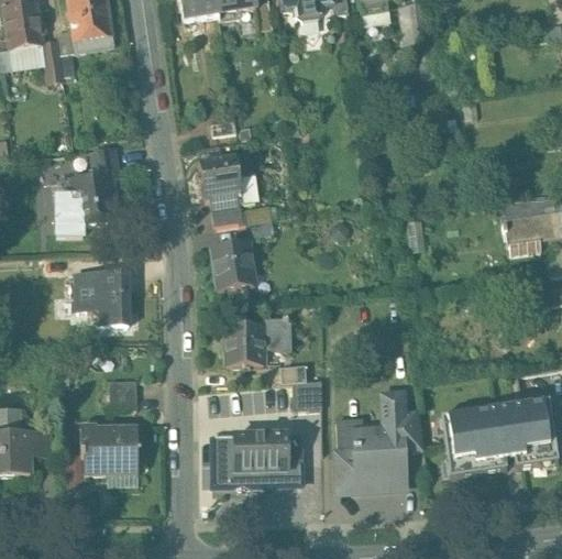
[(67,0),(75,54),(89,52),(88,41),(112,37),(107,0),(67,0)]
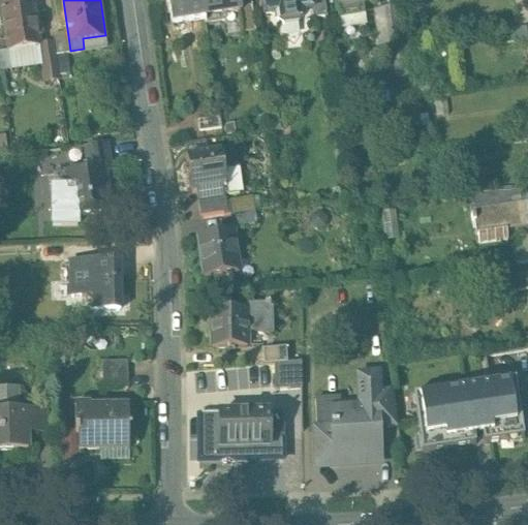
[(169,0),(173,20),(206,14),(204,0),(169,0)]
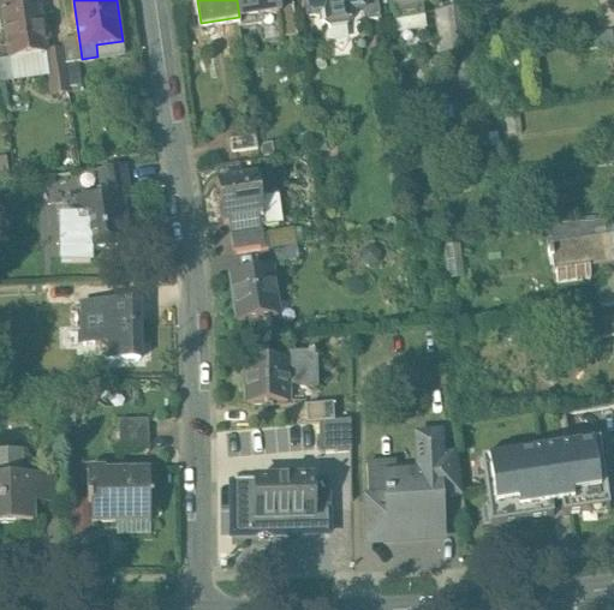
[(237,0),(239,17),(240,23),(262,19),(263,19),(262,13),(279,11),(280,11),(279,5),(278,0),(237,0)]
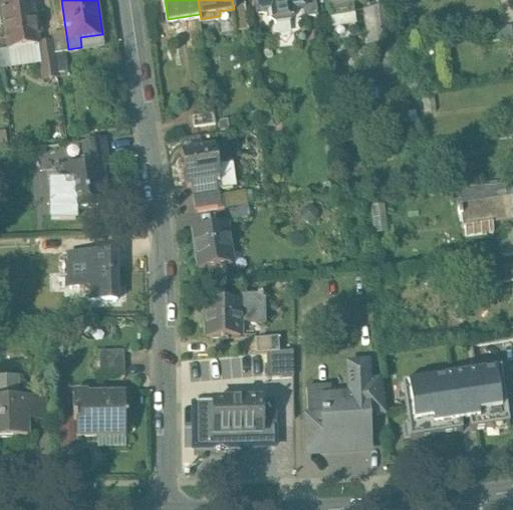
[(257,0),(258,10),(269,8),(270,16),(276,20),(291,18),(295,12),(294,5),(303,4),(304,3),(304,0),(257,0)]
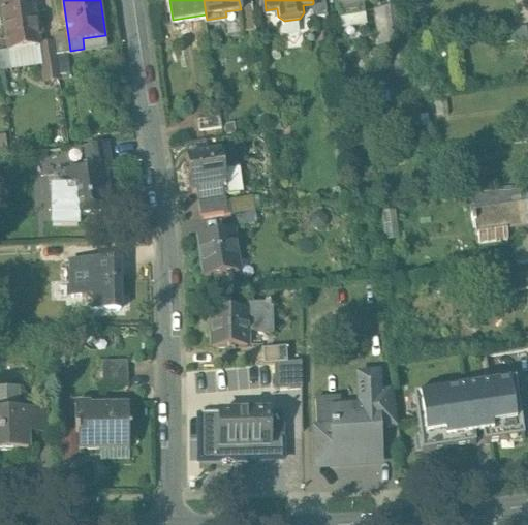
[(313,0),(313,3),(312,4),(314,14),(328,12),(325,0),(313,0)]
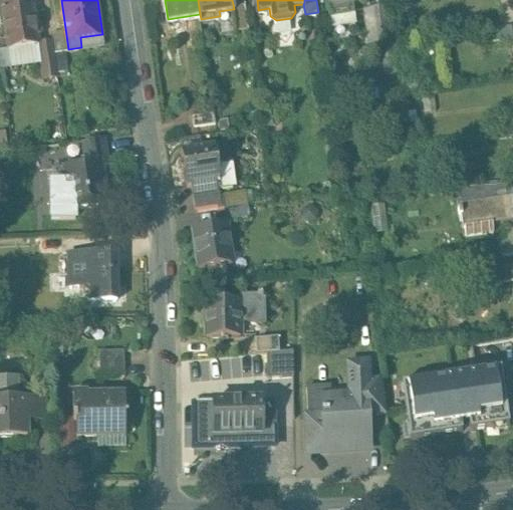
[(326,0),(328,7),(330,6),(330,13),(353,10),(352,3),(365,1),(365,0),(326,0)]
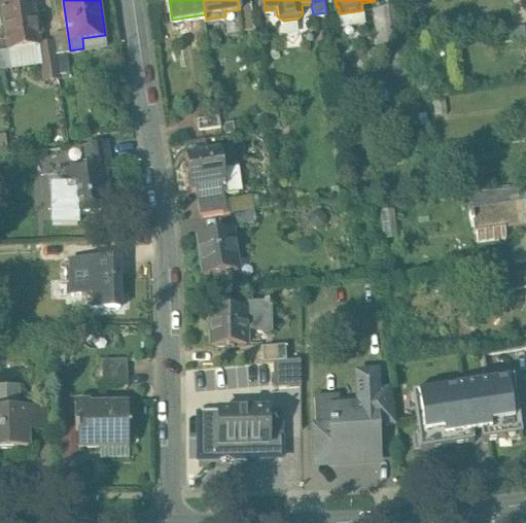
[(252,2),(239,4),(240,9),(239,9),(242,29),(255,27),(252,2)]
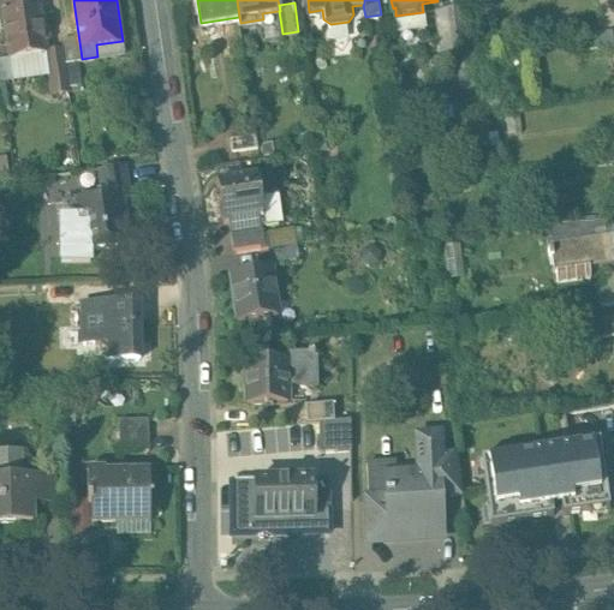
[(40,4),(4,10),(11,54),(47,48),(40,4)]
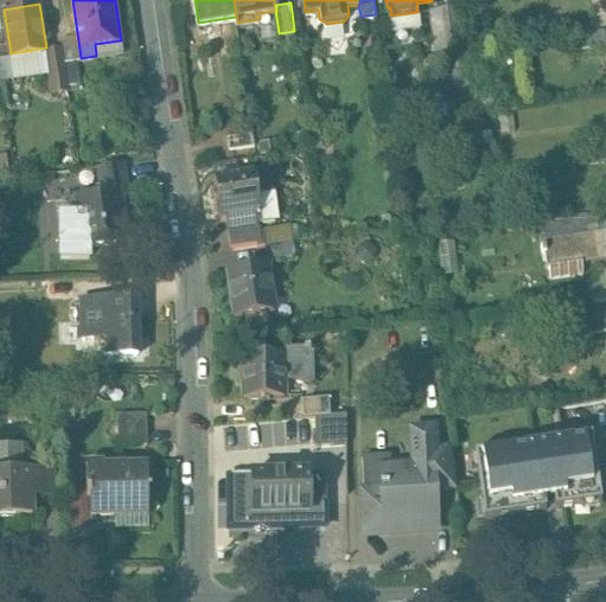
[(275,11),(259,13),(260,19),(259,19),(261,36),(279,33),(275,11)]
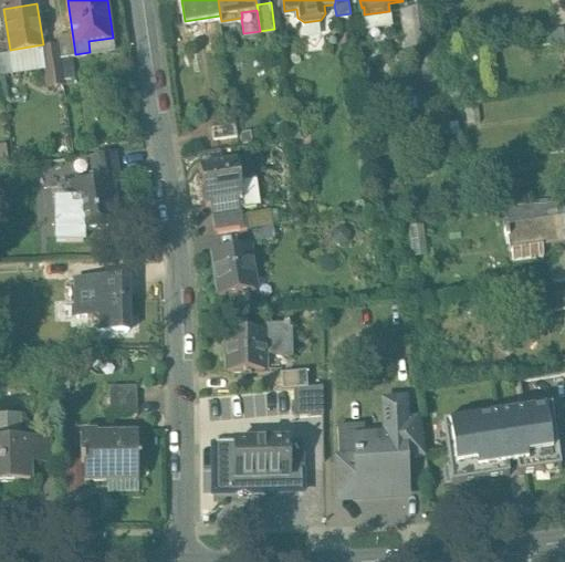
[(563,24),(540,28),(542,43),(564,40),(564,32),(563,24)]
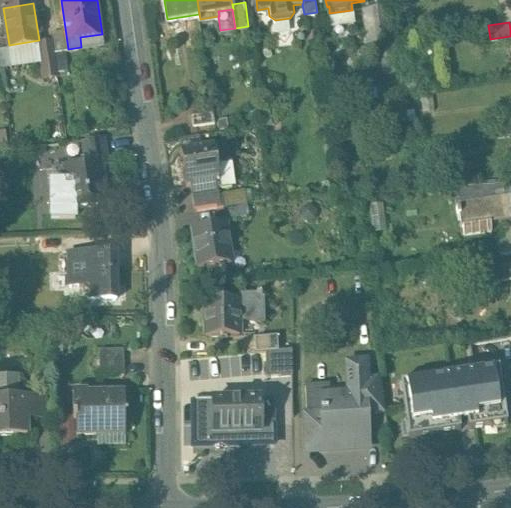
[(52,38),(39,40),(44,76),(57,74),(57,69),(54,50),(52,38)]
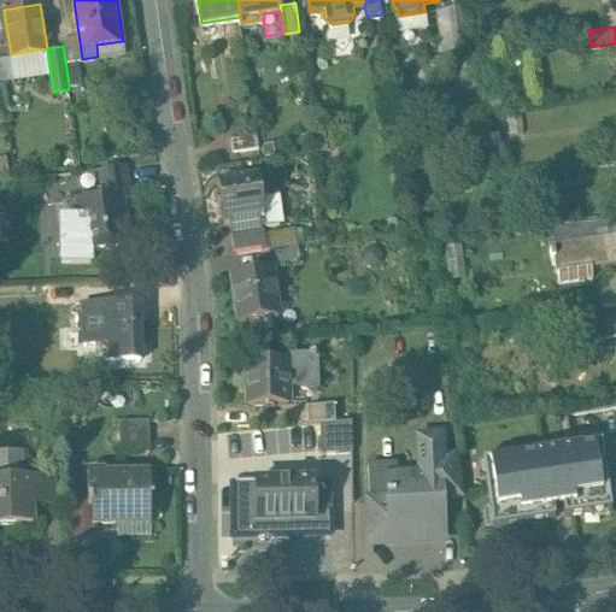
[(474,47),(455,49),(457,66),(476,64),(474,47)]
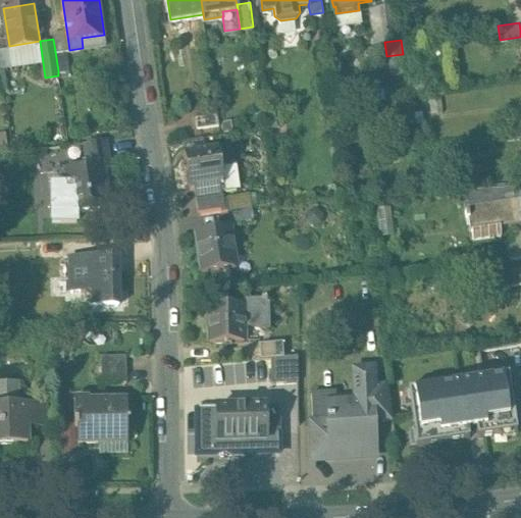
[(65,49),(55,51),(58,70),(68,69),(65,49)]
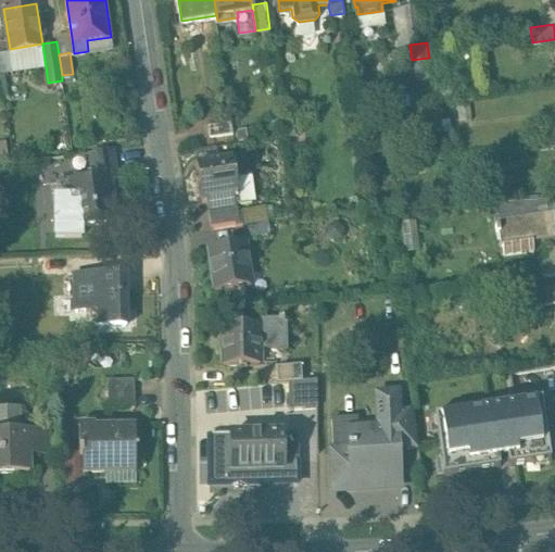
[(231,120),(209,122),(211,134),(234,130),(231,120)]
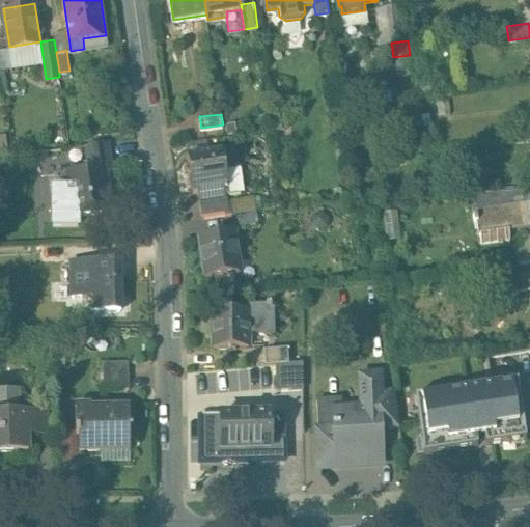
[(109,139),(85,143),(88,165),(89,170),(108,168),(113,167),(109,139)]
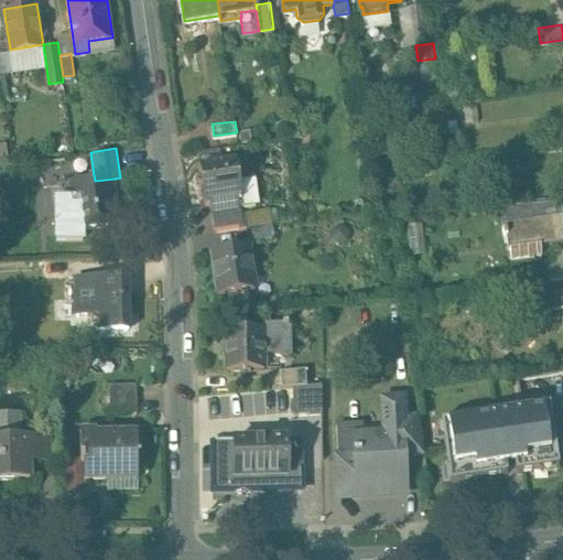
[(237,151),(222,153),(222,158),(199,161),(205,202),(210,201),(212,211),(239,207),(239,206),(238,198),(242,197),(239,178),(251,176),(248,154),(237,155),(237,151)]
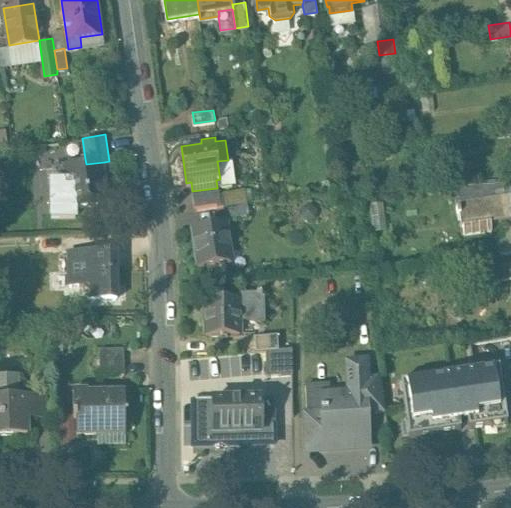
[(104,162),(86,164),(85,159),(62,162),(64,178),(60,178),(61,179),(52,180),(52,195),(52,215),(75,214),(75,206),(110,201),(104,162)]
